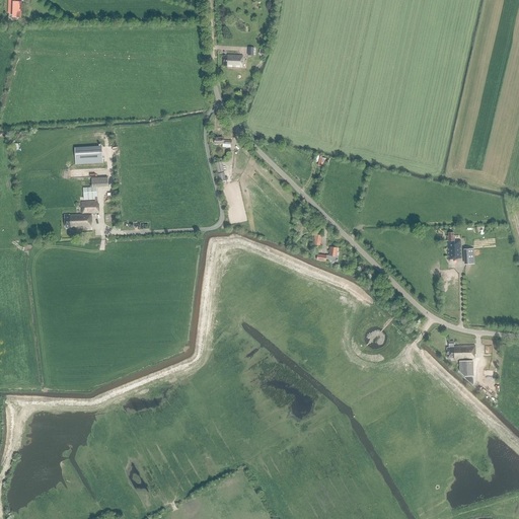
[(9,0),(9,12),(14,12),(13,16),(20,16),(20,2),(16,2),(16,3),(14,3),(14,1),(10,0),(9,0)]
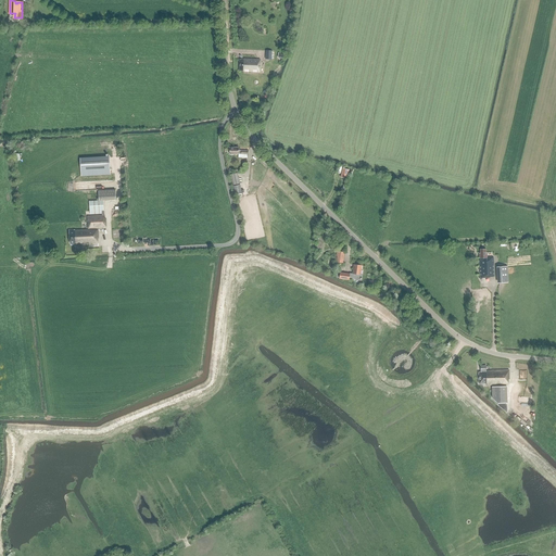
[(277,39),(278,27),(272,26),(269,38),(277,39)]
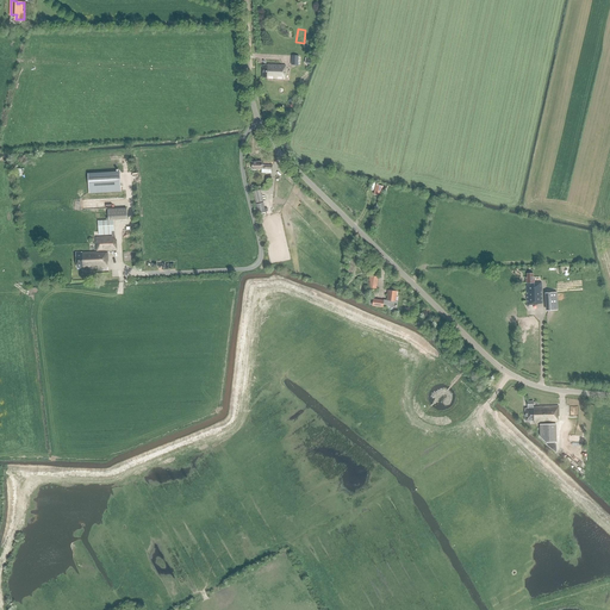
[(268,64),(268,66),(263,66),(262,78),(267,78),(267,79),(285,80),(285,66),(268,64)]
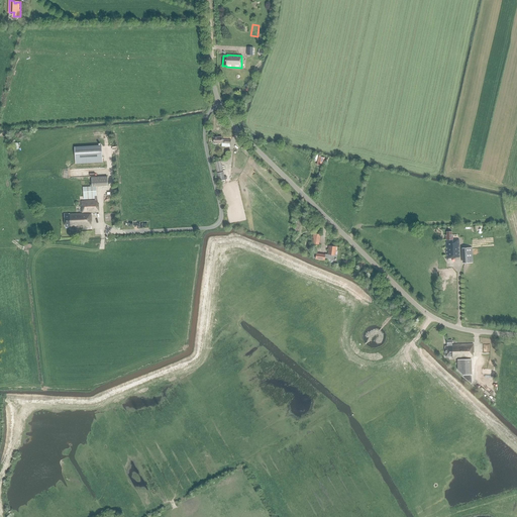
[(76,163),(102,161),(101,144),(75,146),(76,163)]
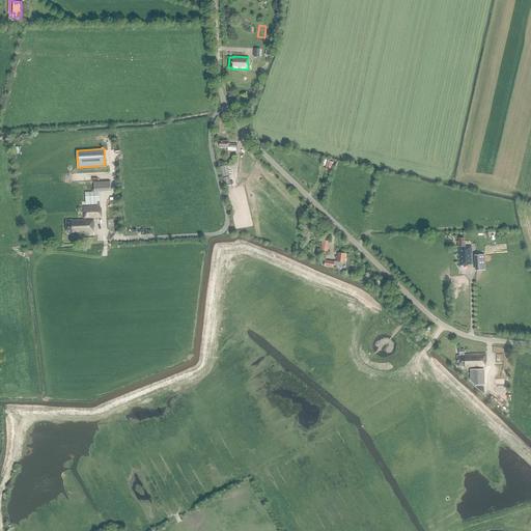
[(229,175),(227,165),(220,166),(223,176),(229,175)]
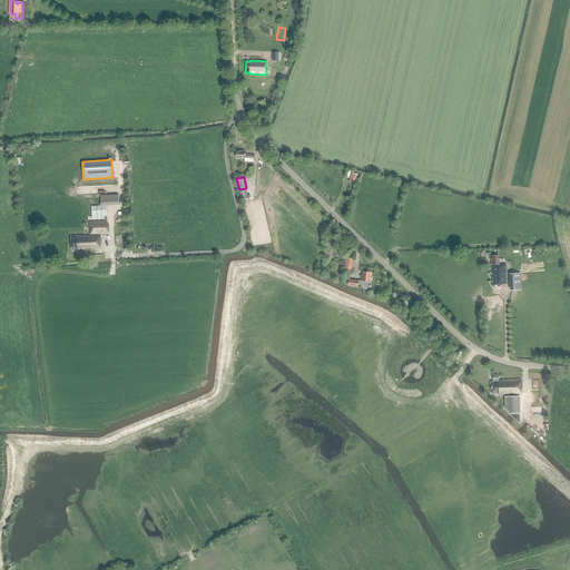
[(118,195),(100,196),(101,206),(91,206),(92,219),(105,219),(105,220),(89,222),(90,234),(70,236),(71,249),(78,249),(78,251),(91,249),(92,253),(100,253),(100,245),(101,245),(100,235),(109,234),(109,225),(108,225),(107,220),(106,205),(118,205),(118,195)]
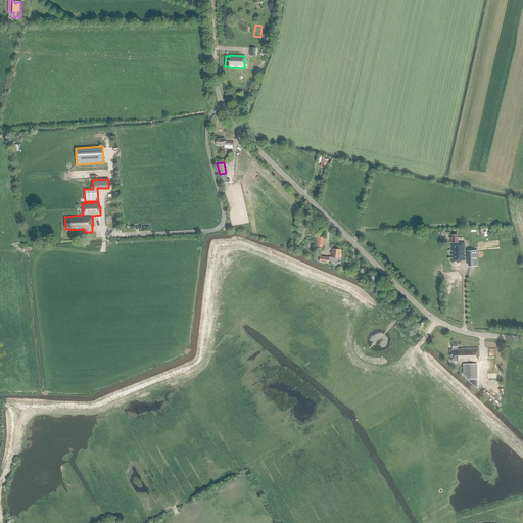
[(453,245),(452,245),(453,263),(454,263),(454,262),(462,262),(462,260),(466,260),(465,242),(459,242),(459,238),(458,238),(458,234),(452,235),(453,238),(452,238),(452,243),(453,243),(453,245)]
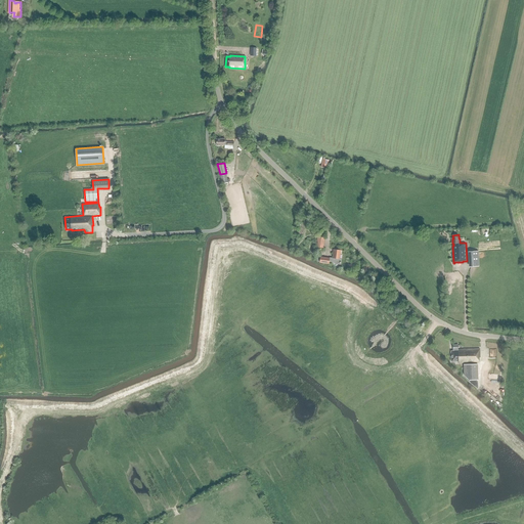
[(342,255),(343,251),(336,250),(335,254),(334,254),(333,259),(321,257),(320,263),(330,264),(330,262),(335,262),(335,264),(341,264),(341,263),(342,263),(342,262),(341,262),(342,260),(342,259),(341,259),(341,255),(342,255)]
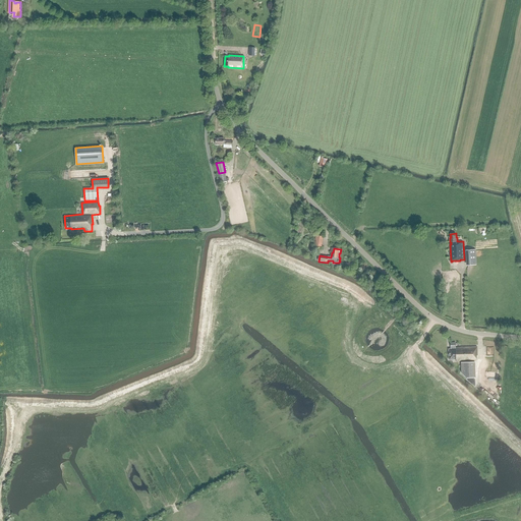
[(475,249),(467,250),(468,266),(476,265),(475,249)]
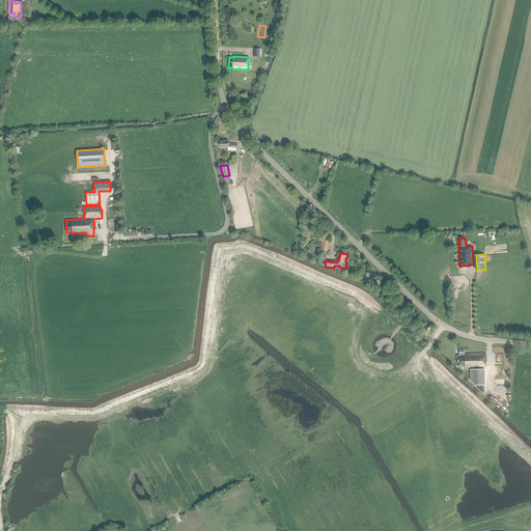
[(465,350),(458,350),(459,354),(459,356),(457,356),(457,366),(465,366),(465,367),(485,367),(485,362),(486,362),(486,354),(465,354),(465,350)]
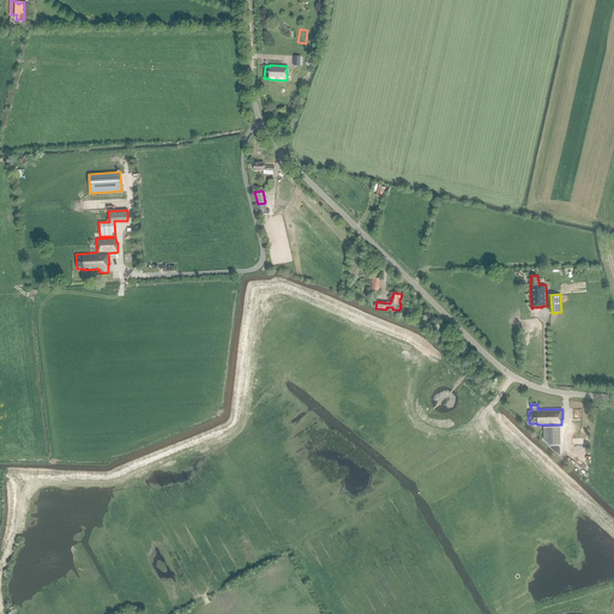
[(559,427),(543,427),(543,440),(549,445),(560,445),(559,427)]
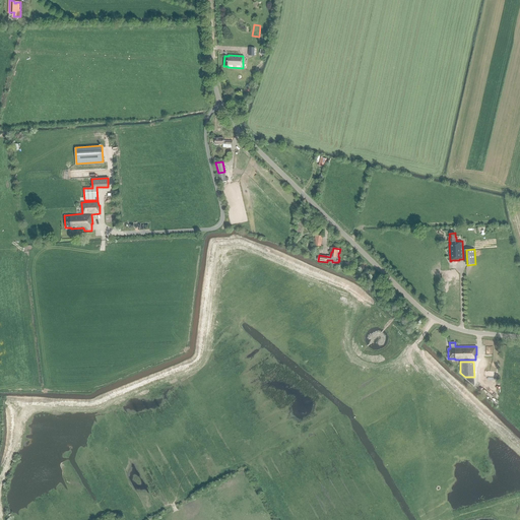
[(474,377),(465,377),(465,379),(474,386),(474,377)]
